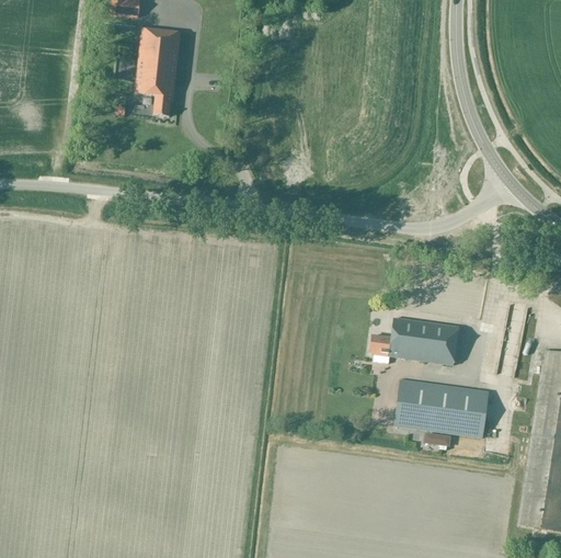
[(107,0),(106,13),(137,15),(139,0),(107,0)]
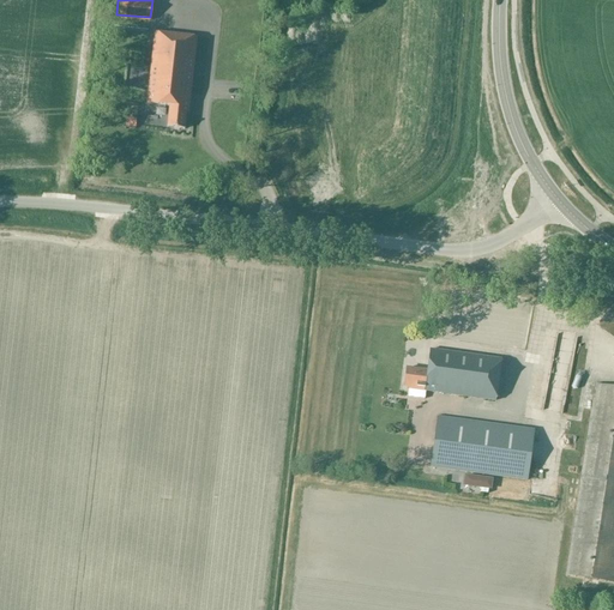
[(146,101),(169,103),(167,124),(185,126),(186,110),(188,110),(198,34),(155,29),(146,101)]
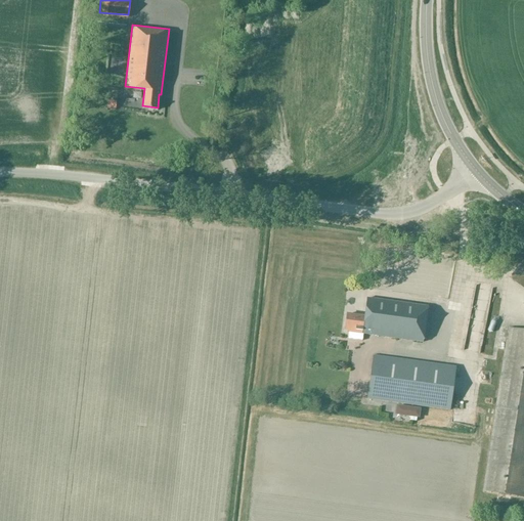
[(107,41),(98,41),(97,64),(106,64),(107,41)]
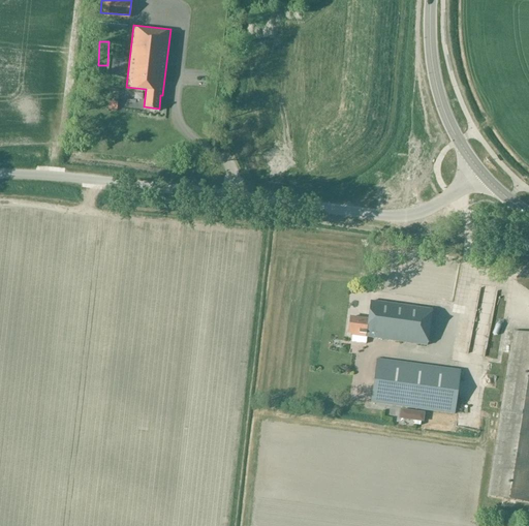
[(106,84),(105,72),(97,72),(97,84),(106,84)]
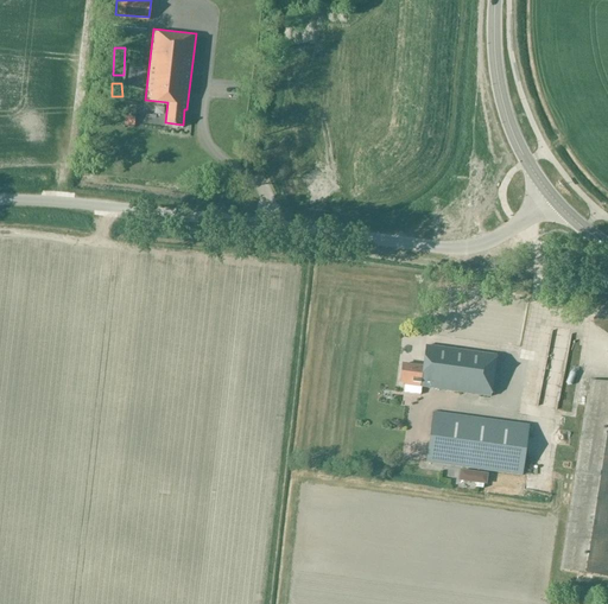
[(115,122),(118,102),(107,101),(105,121),(115,122)]
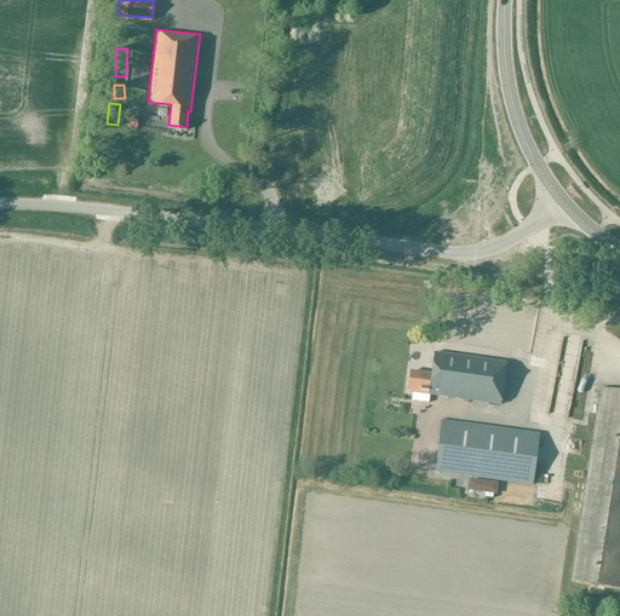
[(409,368),(408,387),(412,389),(412,390),(501,402),(507,358),(435,349),(431,370),(409,368)]
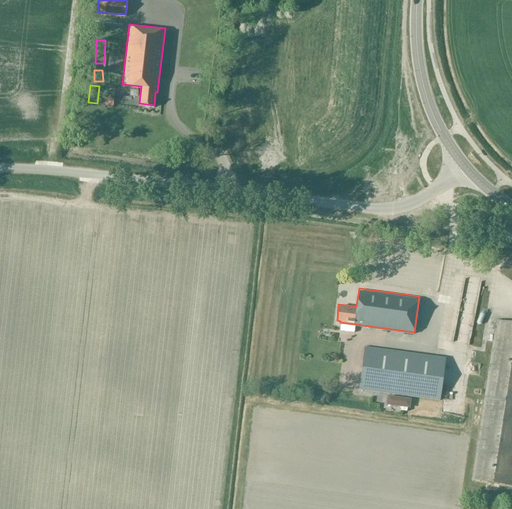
[(497,319),(472,478),(511,483),(511,320),(496,318),(496,319),(497,319)]
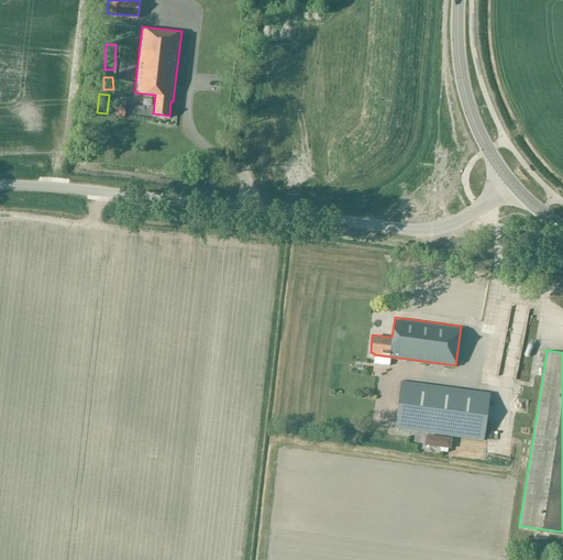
[(395,426),(485,438),(492,391),(401,379),(395,426)]
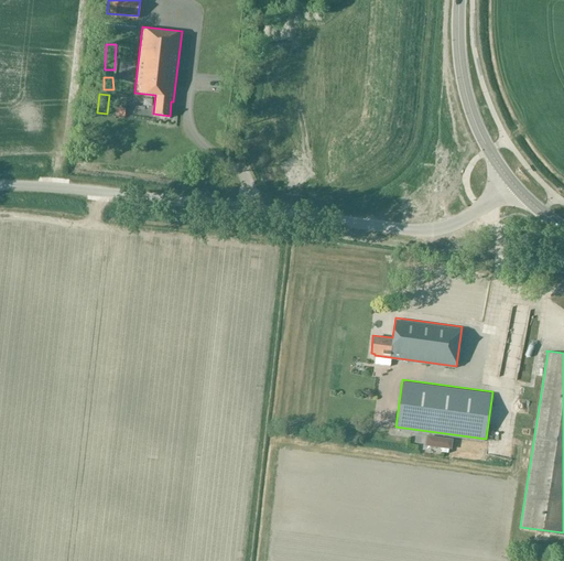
[(427,434),(426,444),(452,449),(453,438),(427,434)]
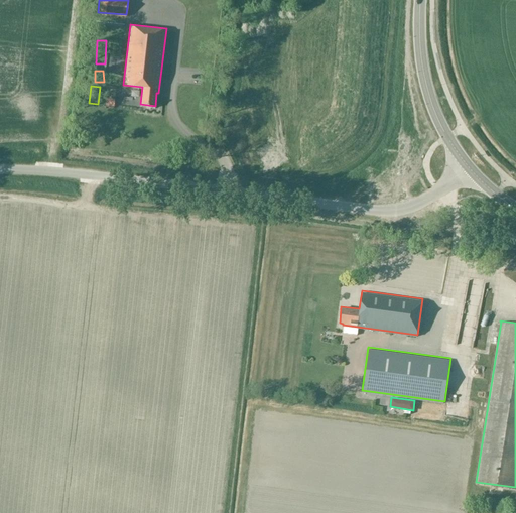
All buildings are outlined.
